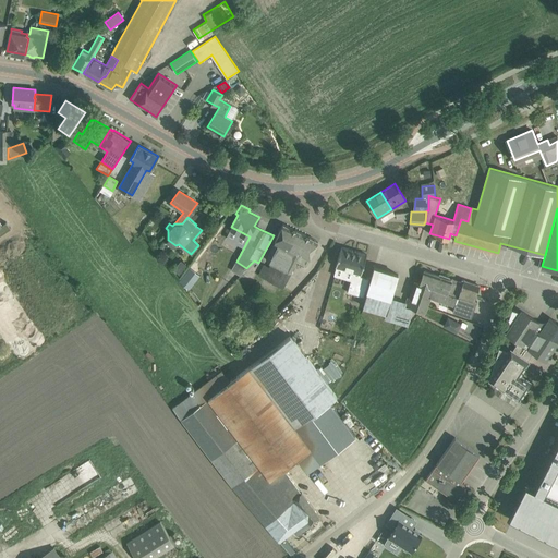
[(0,219),(0,235),(11,229),(7,221),(2,223),(0,219)]
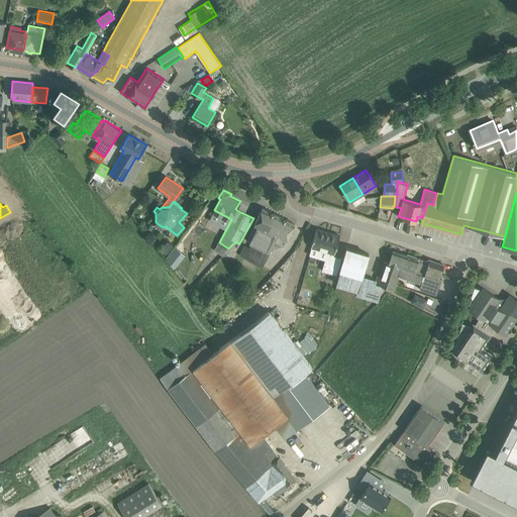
[(251,242),(263,247),(279,215),(263,207),(254,223),(246,240),(251,242)]
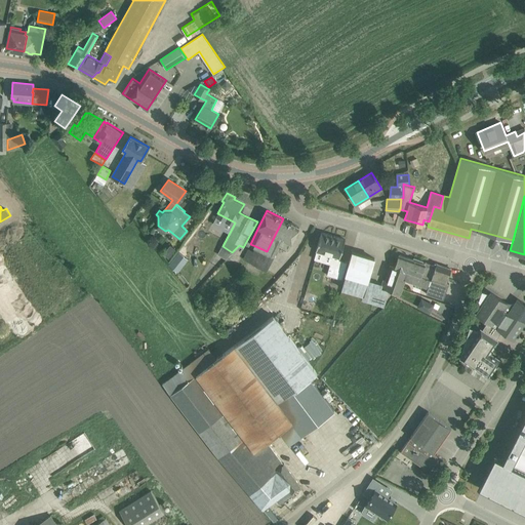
[(267,251),(274,255),(282,239),(291,243),(299,227),(283,218),(267,251)]
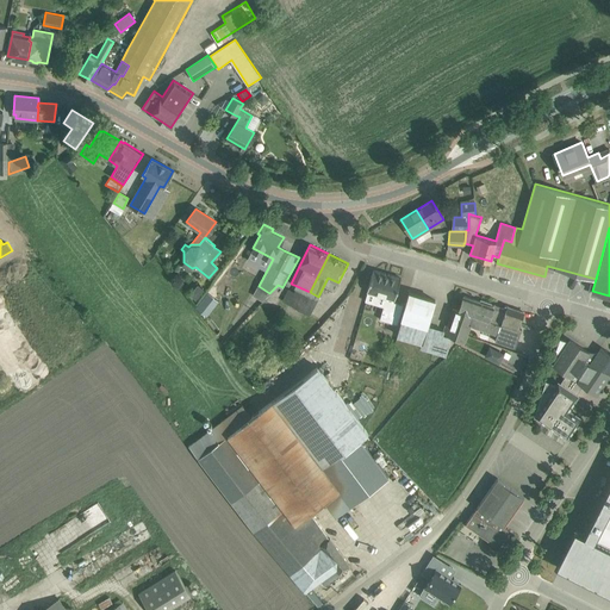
[(397,324),(403,304),(394,302),(402,278),(373,269),(367,291),(386,297),(380,319),(397,324)]
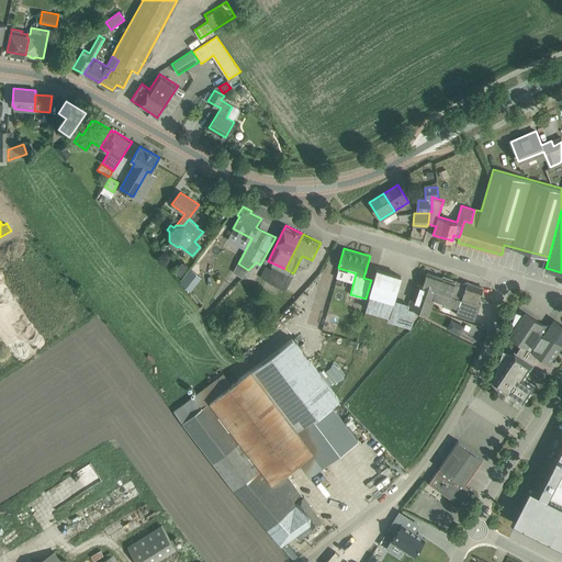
[(191,269),(180,282),(190,291),(201,277),(191,269)]
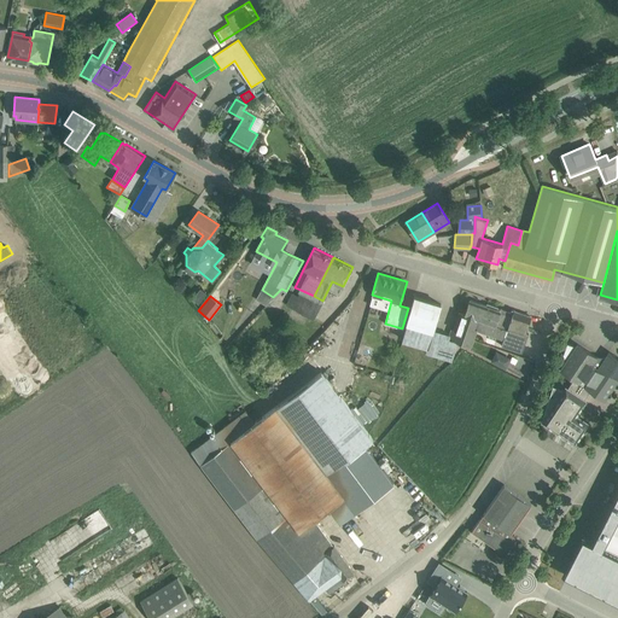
[(425,353),(441,357),(450,334),(449,334),(433,330),(441,303),(414,296),(402,340),(427,348),(425,353)]
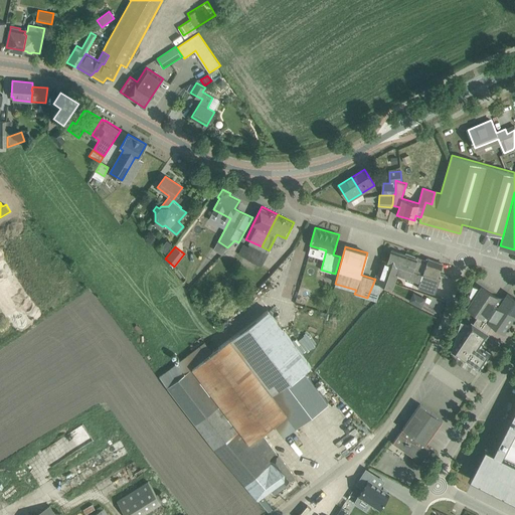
[(367,298),(377,301),(381,285),(393,288),(395,283),(394,283),(396,275),(394,274),(399,262),(401,262),(404,254),(391,249),(387,262),(383,260),(378,276),(375,279),(367,298)]
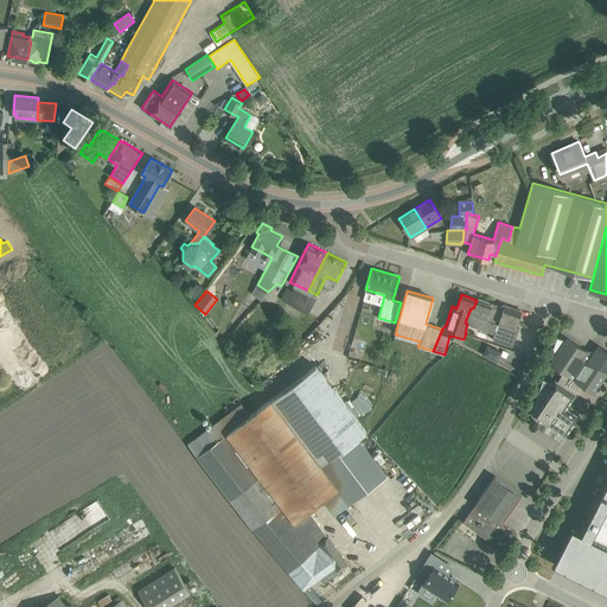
[(477,300),(473,308),(471,308),(465,323),(467,324),(494,333),(493,339),(512,346),(519,327),(516,326),(522,311),(505,305),(503,305),(502,308),(492,305),(493,304),(492,304),(491,305),(490,304),(490,302),(478,298),(477,300)]
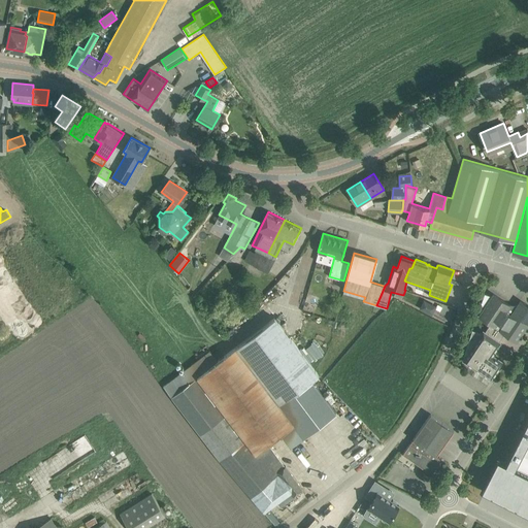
[(492,355),(500,342),(499,341),(504,333),(517,341),(527,324),(527,304),(521,300),(514,309),(509,306),(509,304),(493,294),(492,296),(485,295),(481,304),(485,306),(479,316),(490,323),(485,332),(484,331),(482,333),(472,330),(465,354),(467,356),(464,360),(491,378),(502,362),(492,355)]
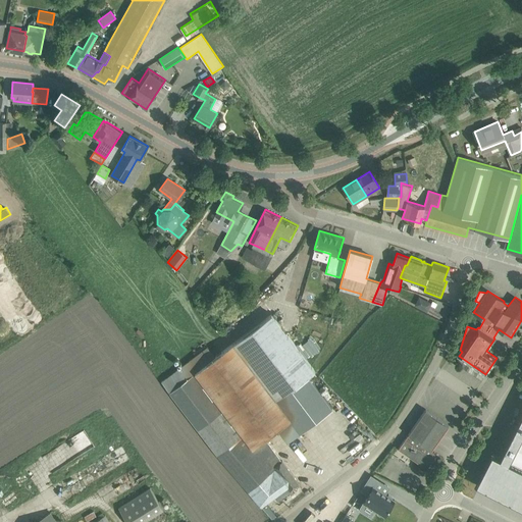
[(289,293),(288,300),(297,303),(299,295),(289,293)]
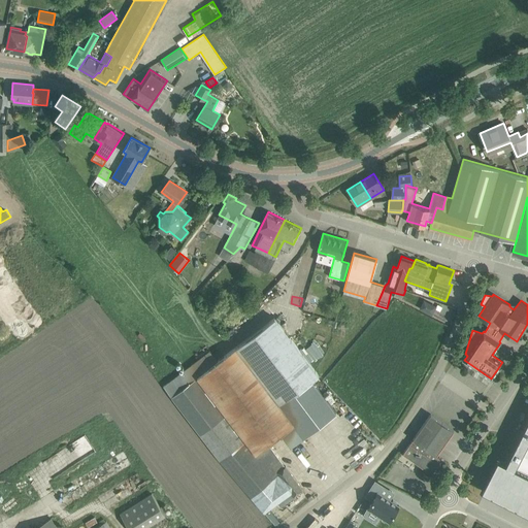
[(209,350),(163,386),(225,465),(264,512),(269,508),(277,502),(279,505),(293,495),(302,489),(268,442),(283,432),(294,423),(303,435),(304,436),(337,411),(312,380),(319,375),(275,317),(218,360),(209,350)]
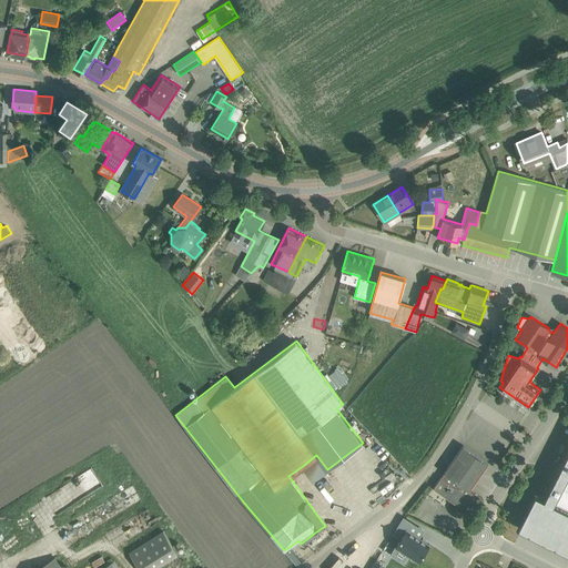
[(434,488),(462,507),(466,507),(474,496),(473,493),(468,489),(488,463),(464,445),(434,488)]
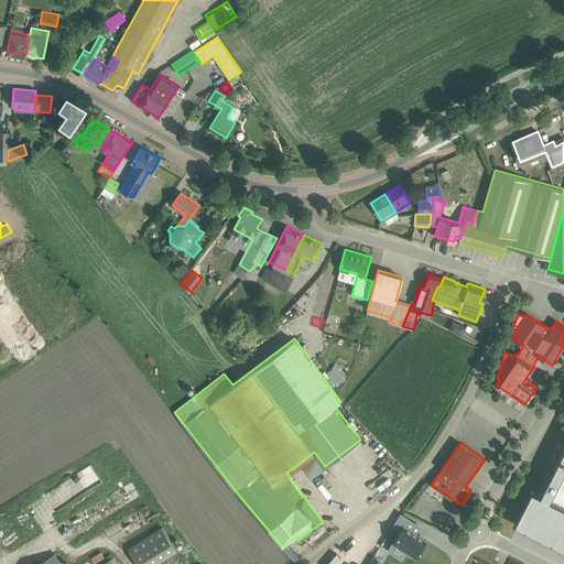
[(531,489),(514,523),(563,548),(563,447),(541,495),(531,489)]
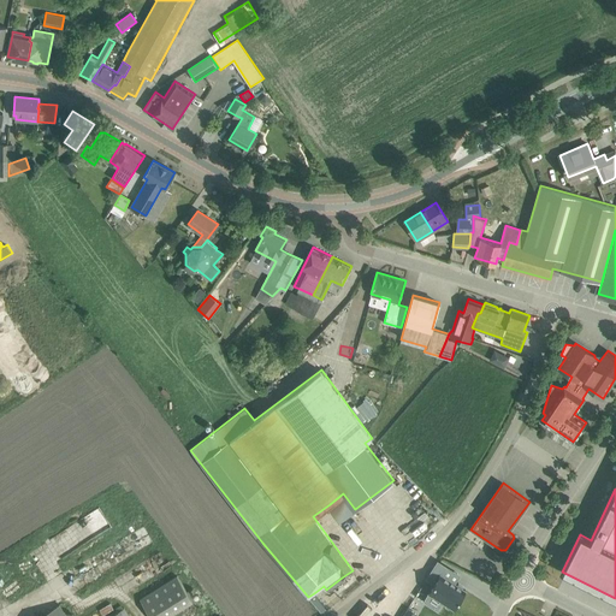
[(438,561),(426,579),(433,584),(428,591),(428,592),(436,597),(443,602),(450,606),(454,609),(466,590),(455,582),(442,574),(446,567),(438,561)]
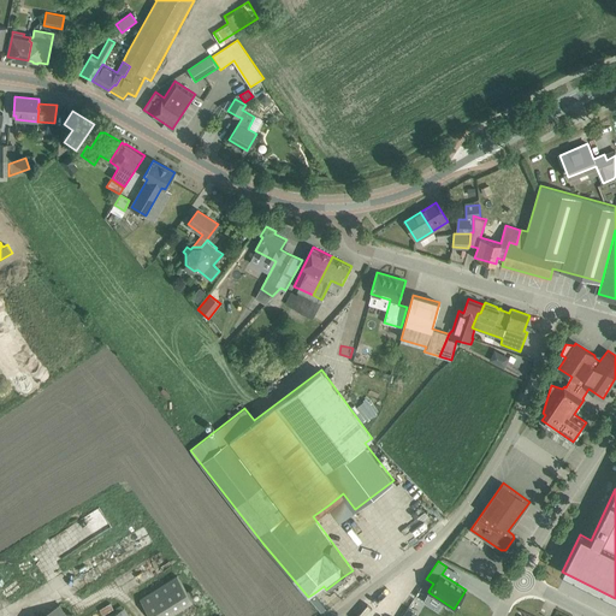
[(140,598),(150,615),(166,615),(193,599),(177,575),(140,598)]
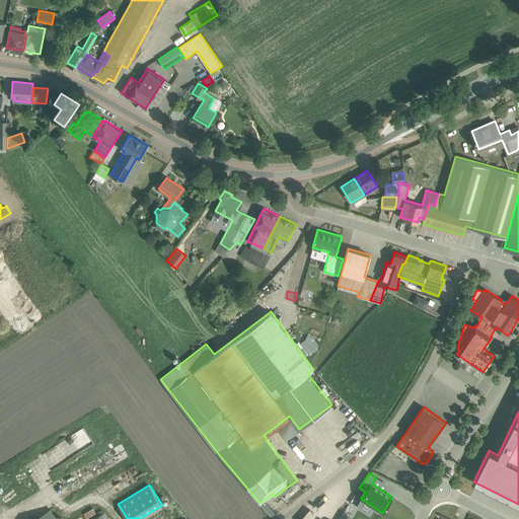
[(55,518),(50,510),(33,518),(55,518)]
